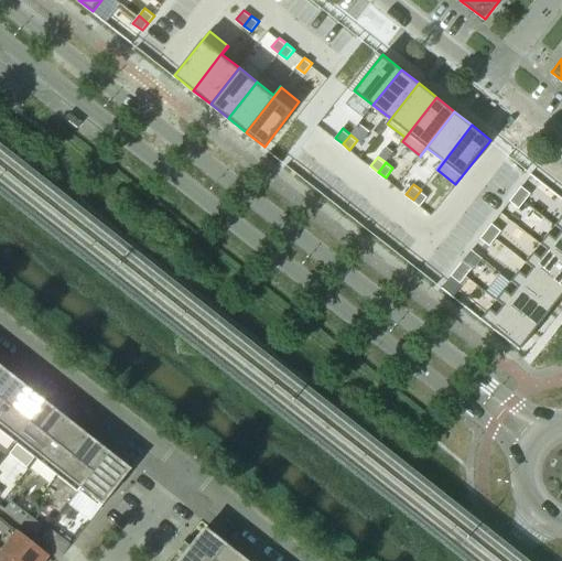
[(522,185),(516,192),(526,200),(531,193),(522,185)]
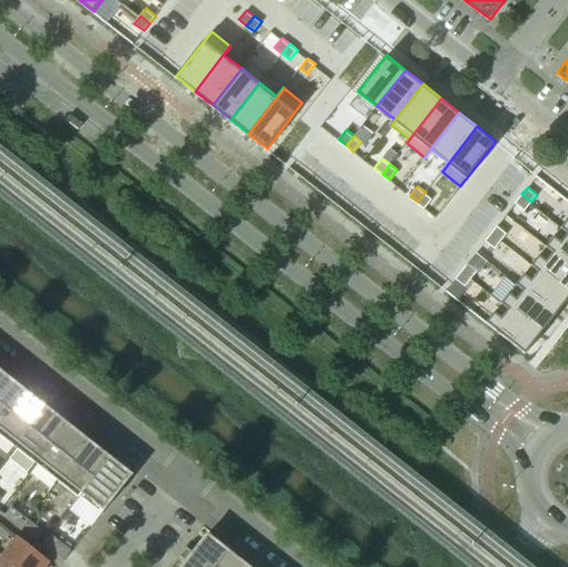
[(426,192),(418,202),(426,207),(432,198),(426,192)]
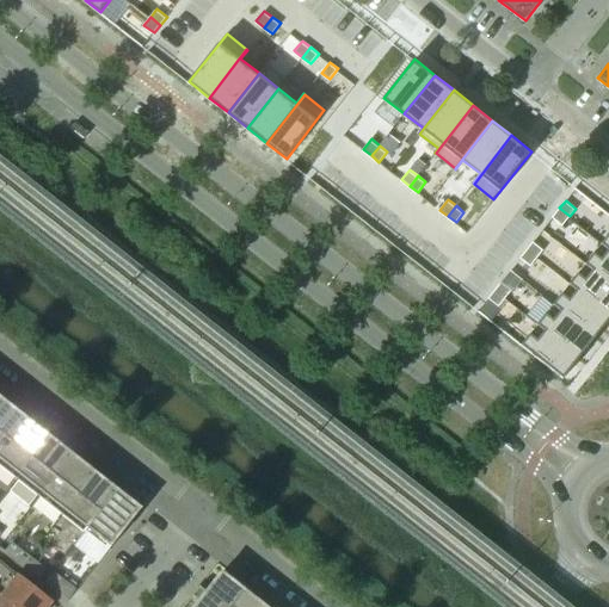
[(559,208),(553,216),(564,224),(570,216),(559,208)]
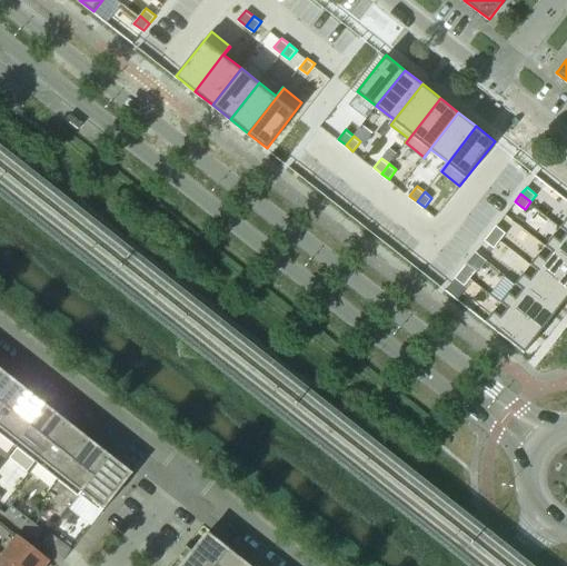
[(497,225),(491,231),(500,239),(507,231),(497,225)]
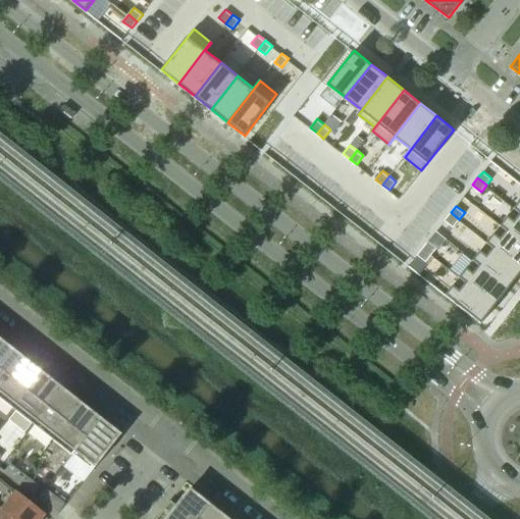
[(519,210),(515,206),(502,223),(519,238),(519,210)]
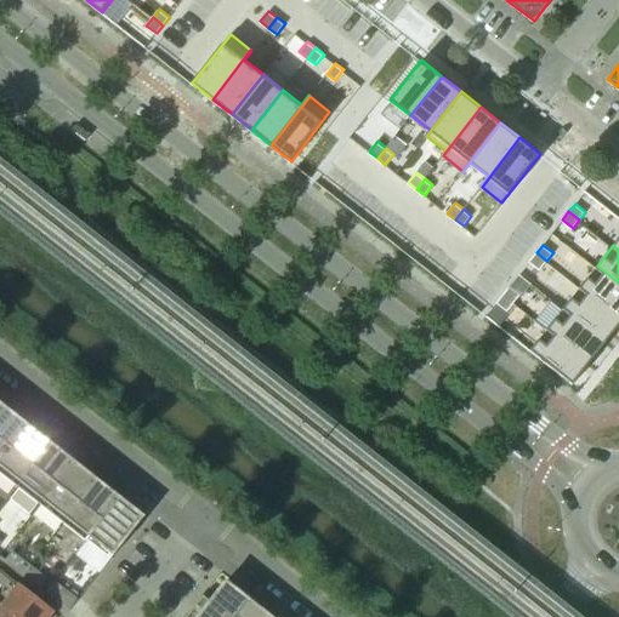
[(537,252),(529,261),(540,269),(546,261),(537,252)]
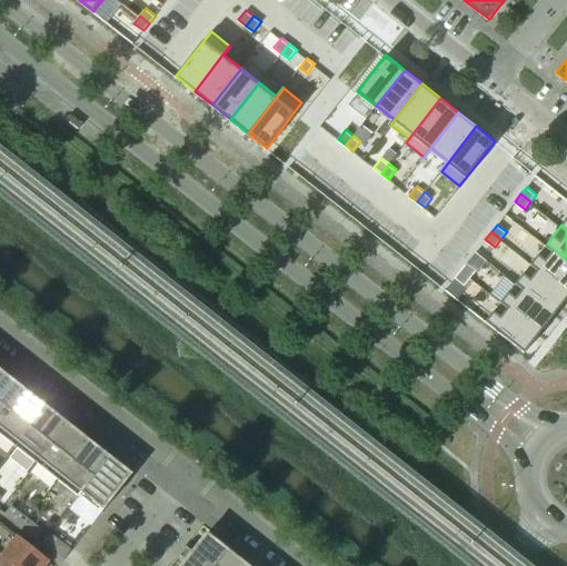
[(566,259),(547,244),(531,262),(566,289),(566,259)]
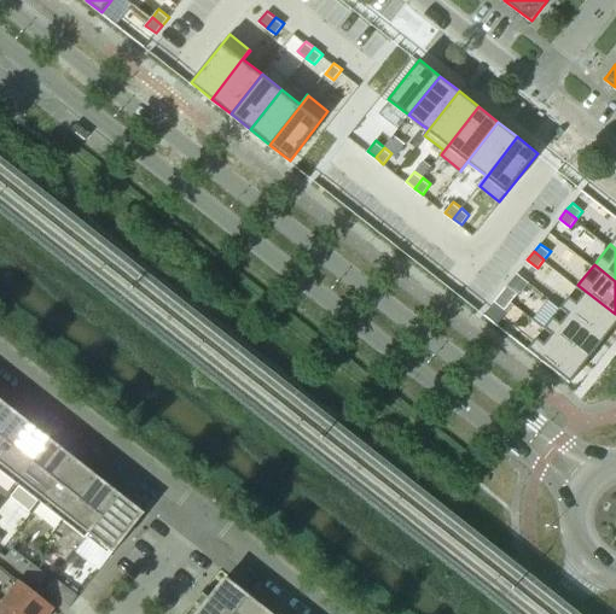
[(507,285),(501,292),(512,300),(518,292),(507,285)]
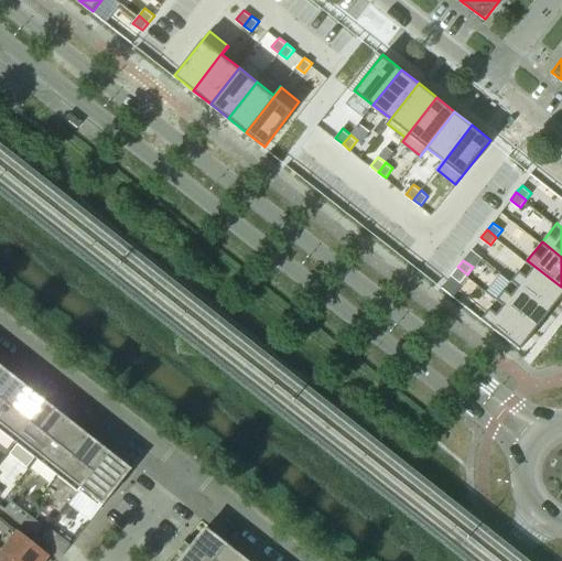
[(561,287),(527,260),(512,279),(551,310),(561,295),(561,287)]
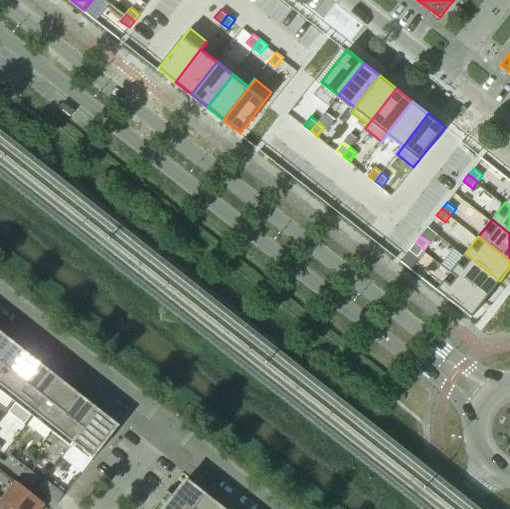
[(415,242),(410,249),(418,256),(424,249),(415,242)]
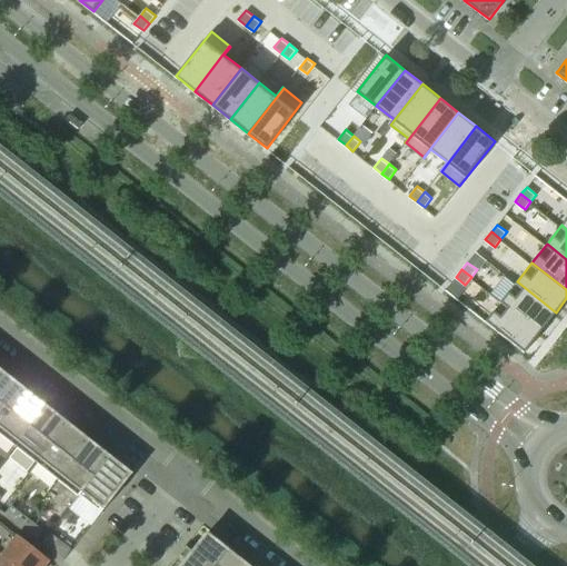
[(517,281),(501,300),(541,331),(556,313),(517,281)]
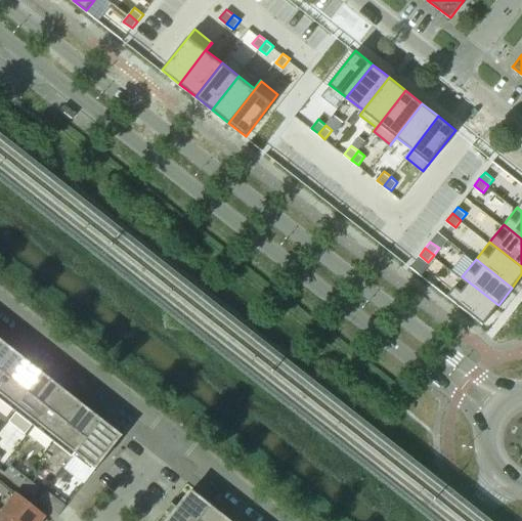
[(462,276),(447,296),(483,323),(498,305),(462,276)]
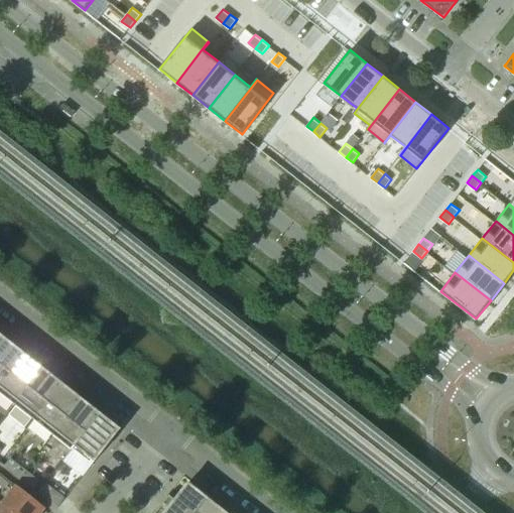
[(0,383),(24,353),(17,347),(20,344),(11,337),(9,340),(5,338),(0,344),(0,383)]
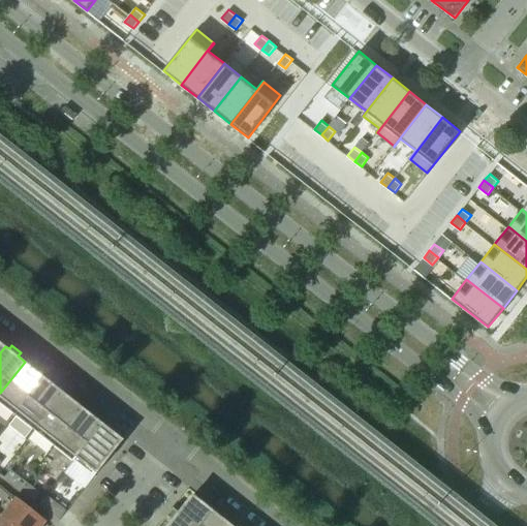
[(0,400),(16,413),(44,376),(37,371),(40,368),(31,361),(28,364),(25,362),(0,393),(0,400)]
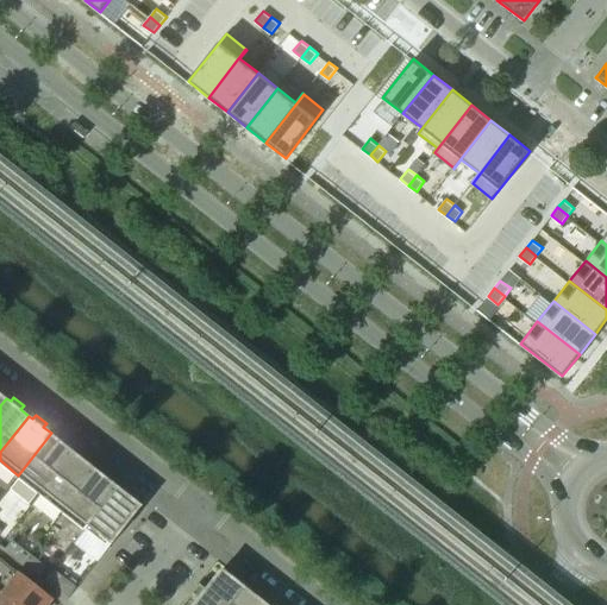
[(41,493),(74,451),(66,445),(69,441),(58,433),(55,436),(51,433),(18,476),(41,493)]
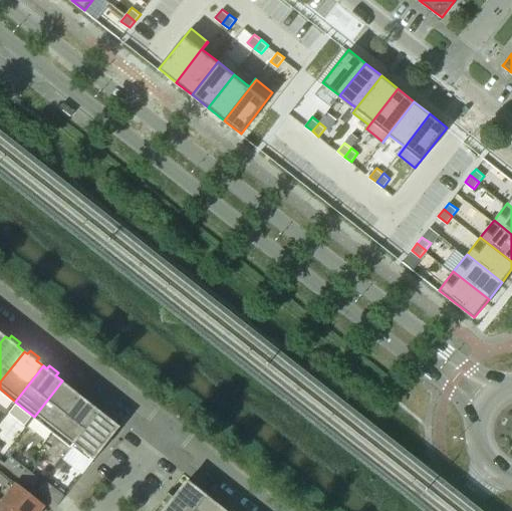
[(53,432),(81,396),(74,391),(76,387),(68,379),(65,384),(62,380),(34,417),(53,432)]
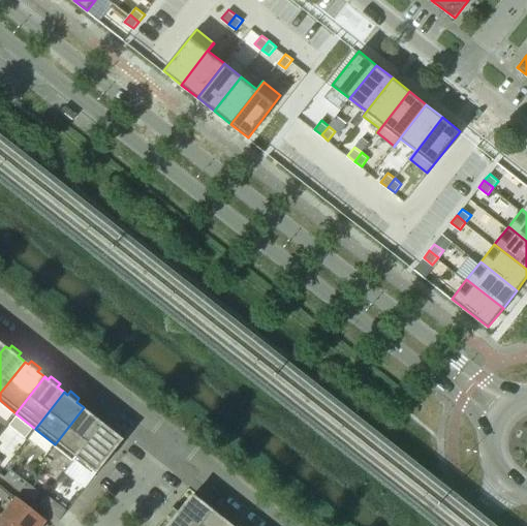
[(74,459),(103,423),(96,418),(98,413),(89,406),(87,410),(84,407),(55,444),(74,459)]
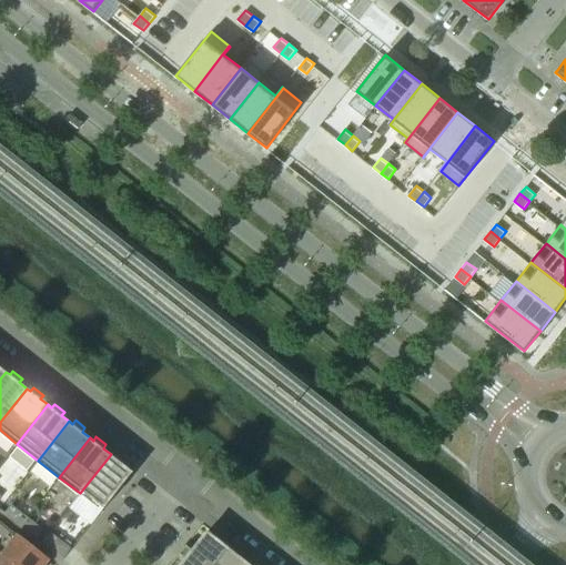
[(101,511),(118,490),(132,471),(124,464),(127,461),(117,453),(114,456),(111,454),(80,493),(101,511)]
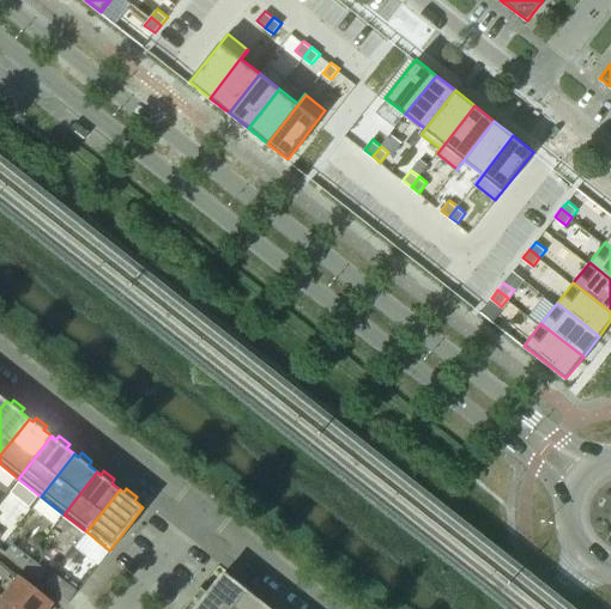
[(30,555),(13,542),(6,550),(23,564),(30,555)]
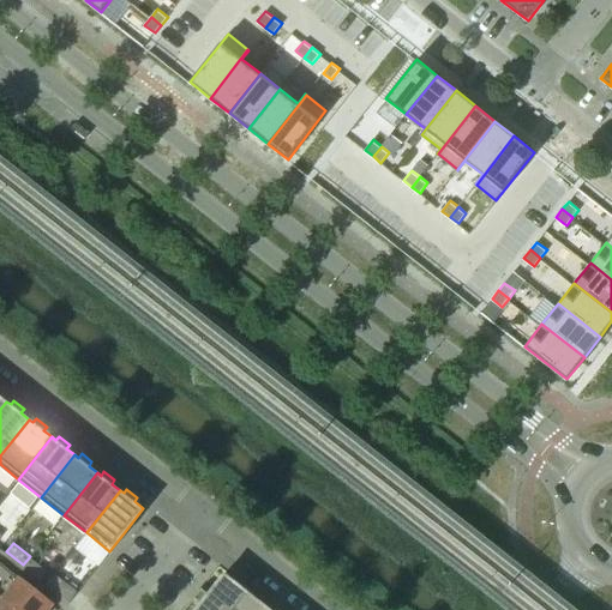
[(48,569),(31,556),(30,556),(23,565),(41,579),(48,569)]
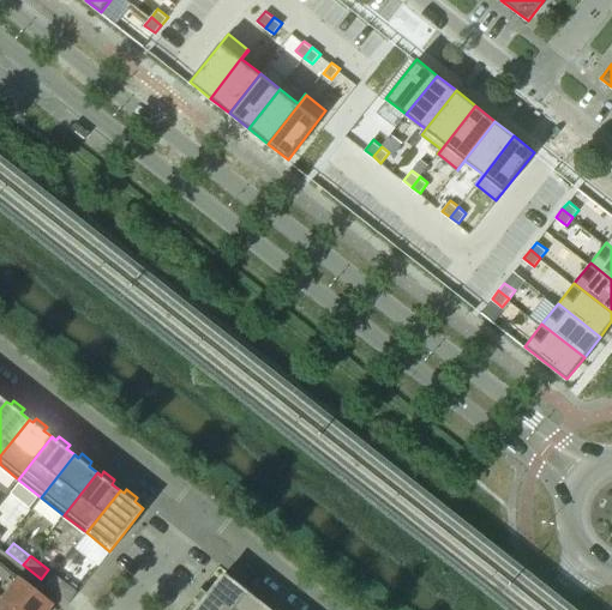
[(78,591),(55,572),(47,583),(70,602),(78,591)]
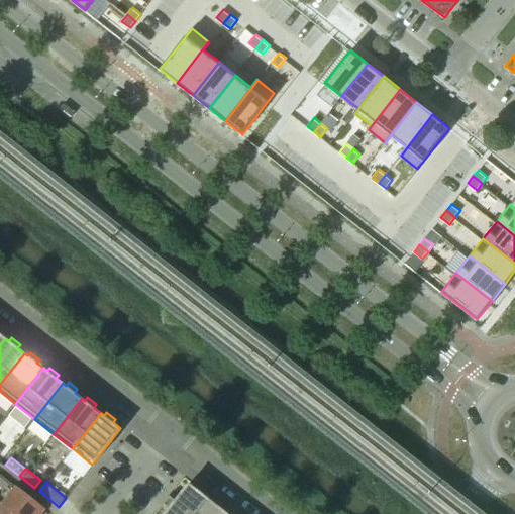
[(155,513),(195,513),(208,498),(201,493),(204,490),(195,483),(192,486),(189,483),(176,499),(170,495),(155,513)]
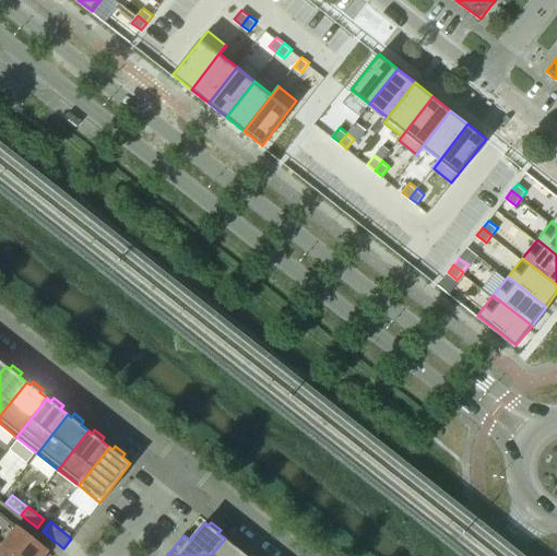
[(44,555),(49,549),(18,524),(2,544),(18,555),(44,555)]
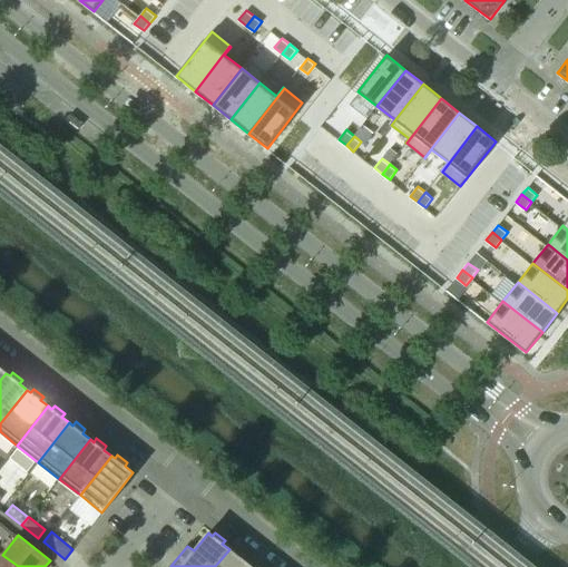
[(250,566),(251,566),(243,560),(246,556),(236,548),(233,553),(229,549),(215,566),(250,566)]
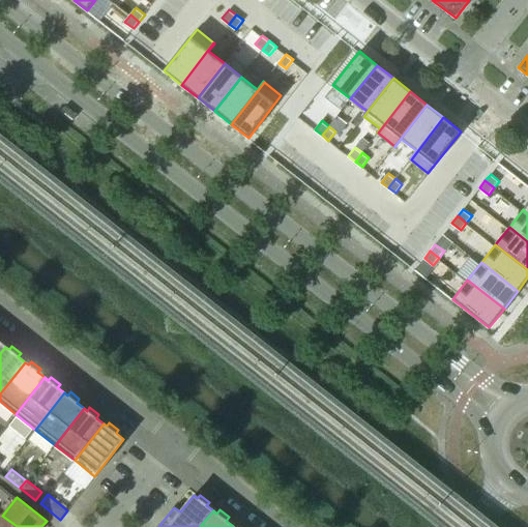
[(17,526),(2,516),(0,518),(0,526),(17,526)]
